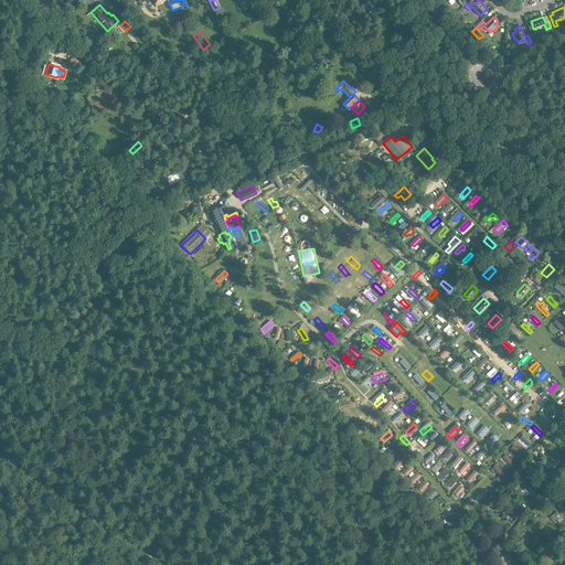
[(526,439),(524,441),(532,449),(534,446),(526,439)]
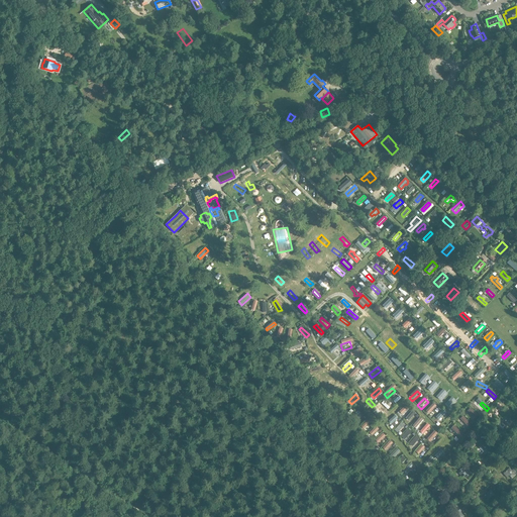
[(410,407),(407,404),(399,411),(402,414),(410,407)]
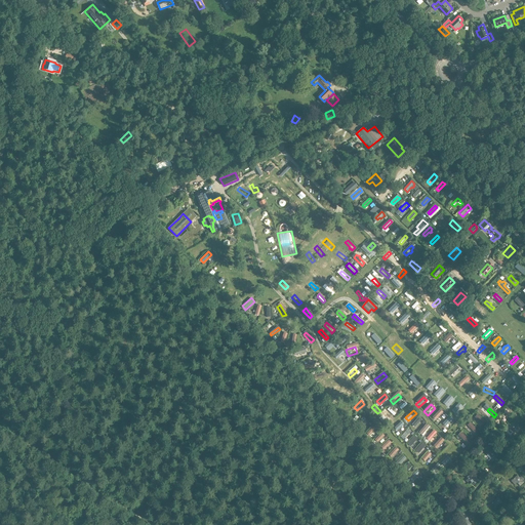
[(431,420),(435,423),(443,415),(439,412),(431,420)]
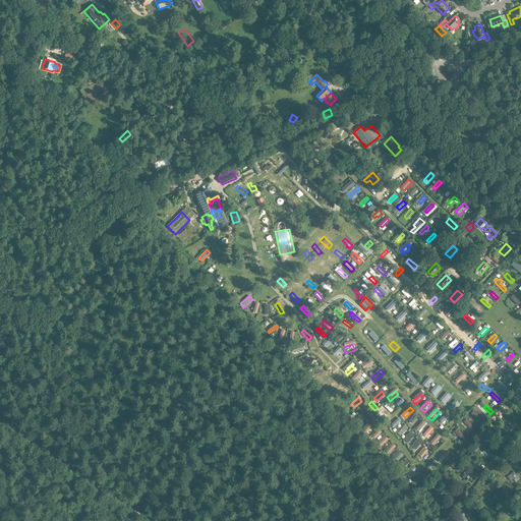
[(471,414),(478,421),(481,418),(473,410),(471,414)]
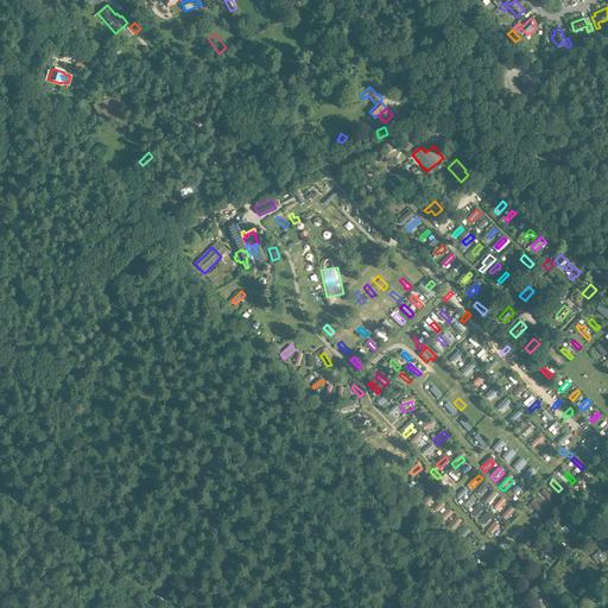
[(489,486),(485,482),(476,492),(477,492),(481,495),(489,486)]
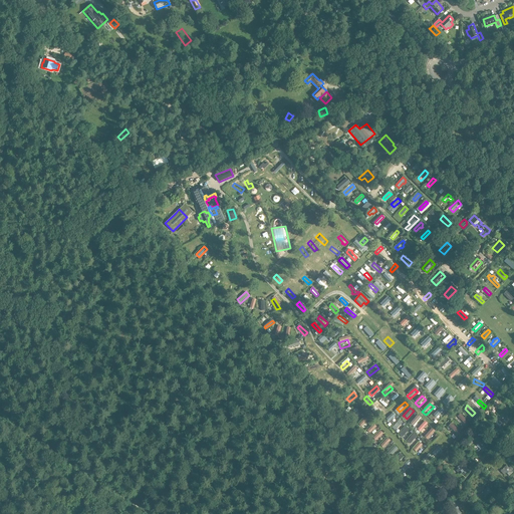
[(465,424),(468,421),(460,414),(457,417),(465,424)]
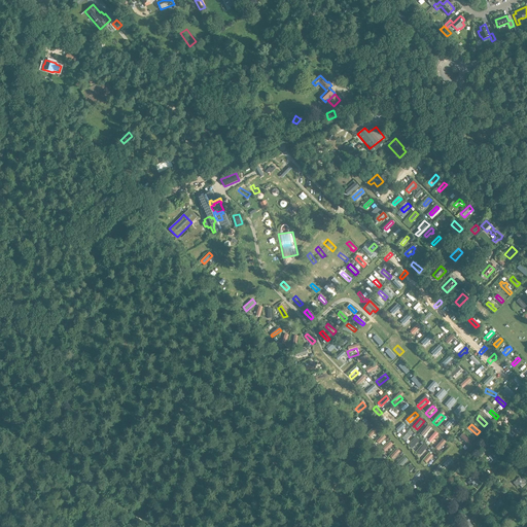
[(512,431),(517,436),(524,430),(519,424),(512,431)]
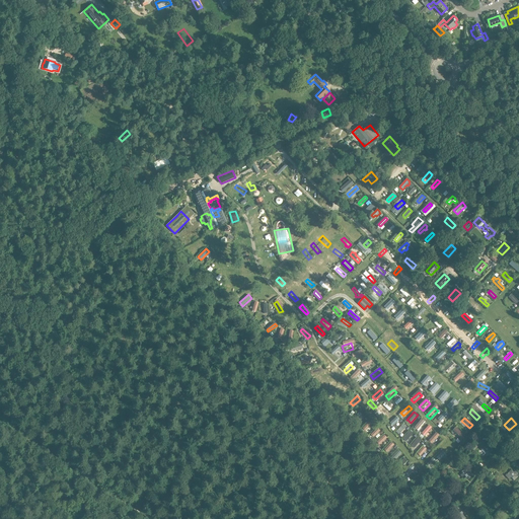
[(368,422),(362,429),(365,431),(371,424),(368,422)]
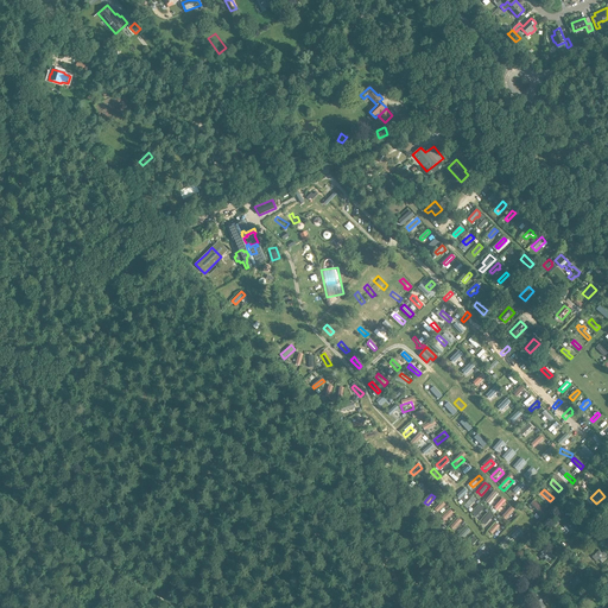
[(468,510),(476,500),(473,496),(463,506),(468,510)]
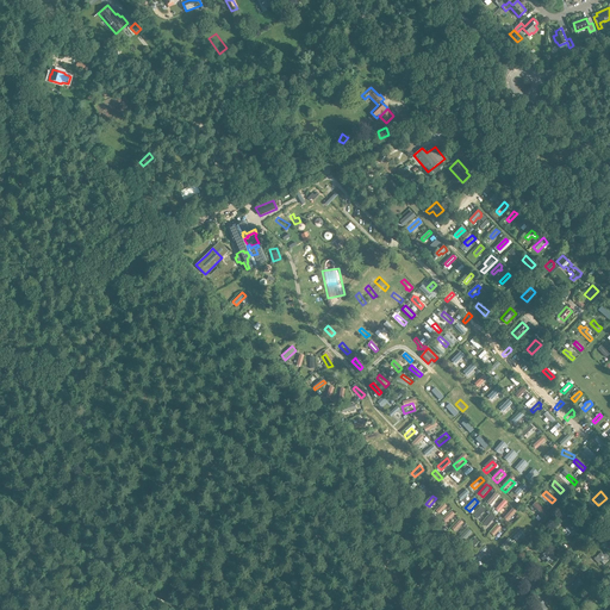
[(531,505),(541,514),(545,510),(535,502),(531,505)]
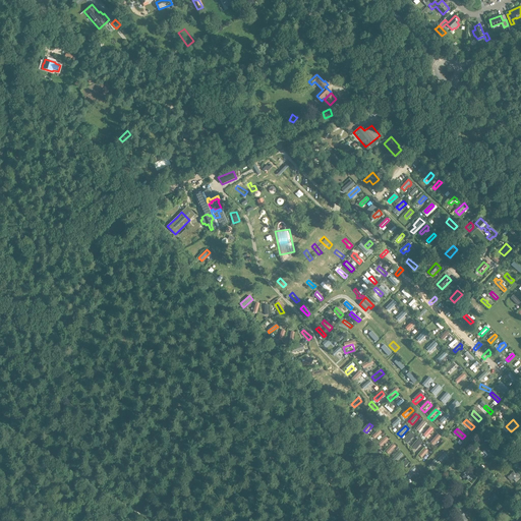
[(370,442),(379,435),(377,431),(368,439),(370,442)]
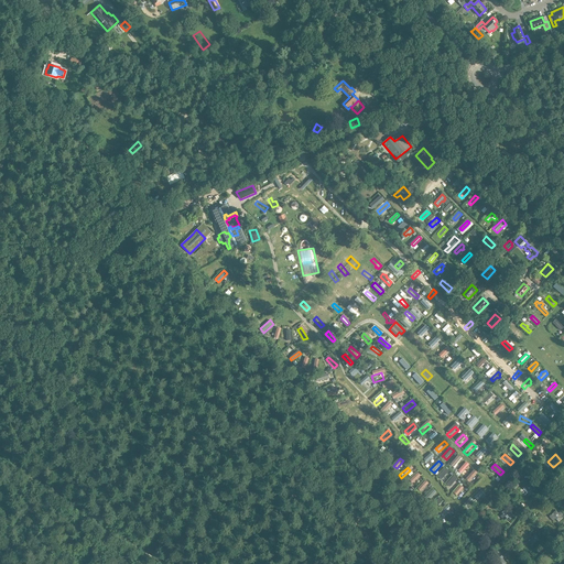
[(441,479),(449,470),(446,468),(437,477),(441,479)]
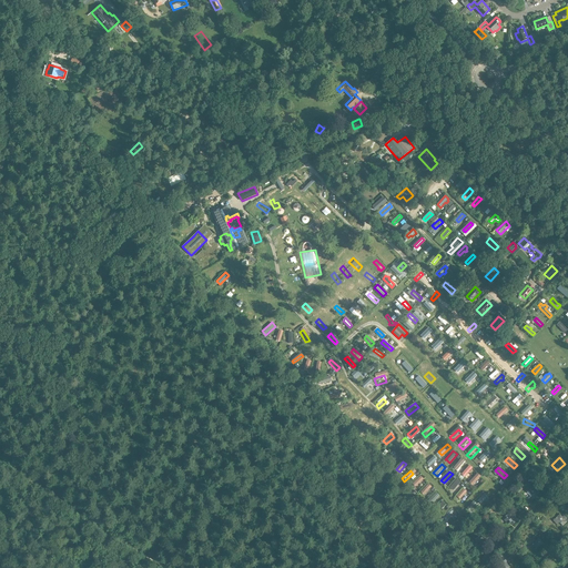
[(413,484),(415,487),(424,479),(421,476),(412,484),(413,484)]
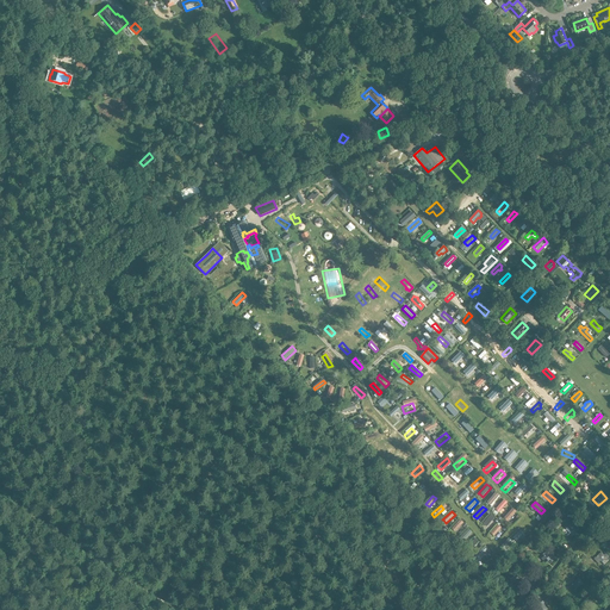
[(506,526),(516,516),(511,511),(502,522),(506,526)]
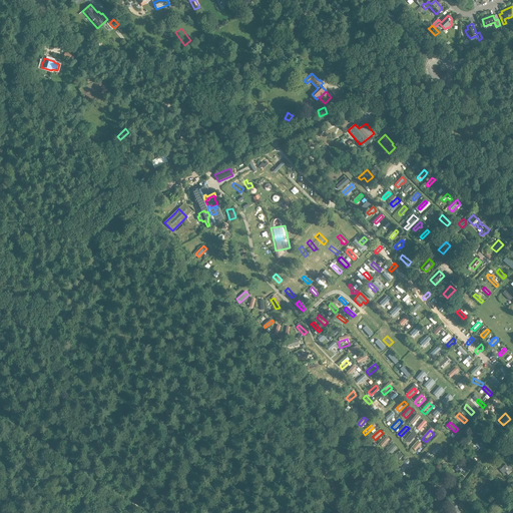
[(380,444),(383,447),(390,440),(387,437),(380,444)]
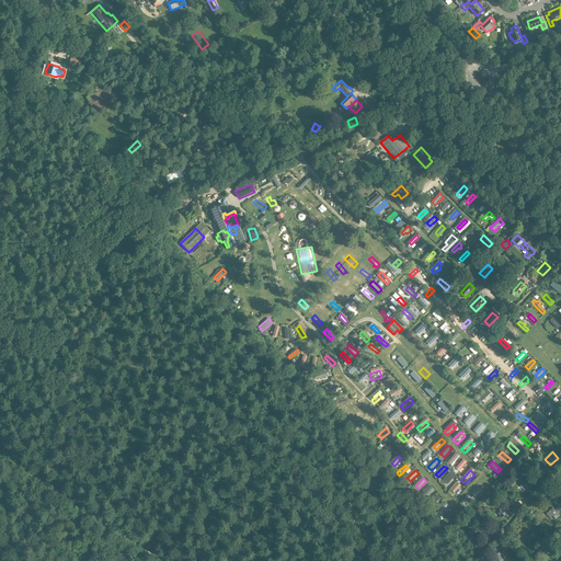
[(446,487),(451,480),(448,478),(443,484),(446,487)]
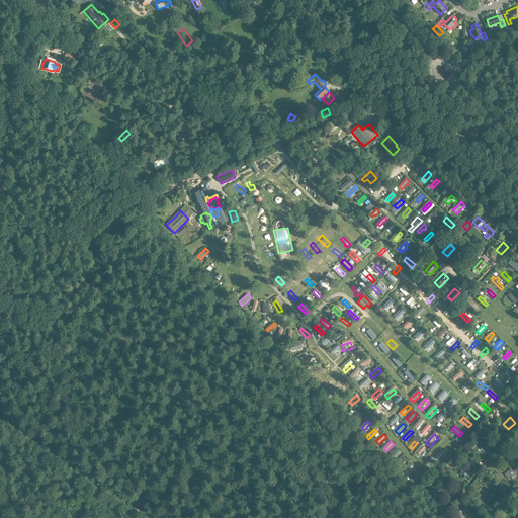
[(485,443),(480,448),(487,455),(492,449),(485,443)]
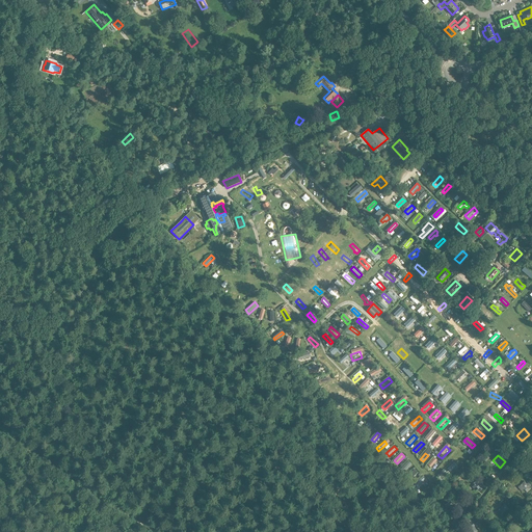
[(434,457),(427,464),(430,468),(437,460),(434,457)]
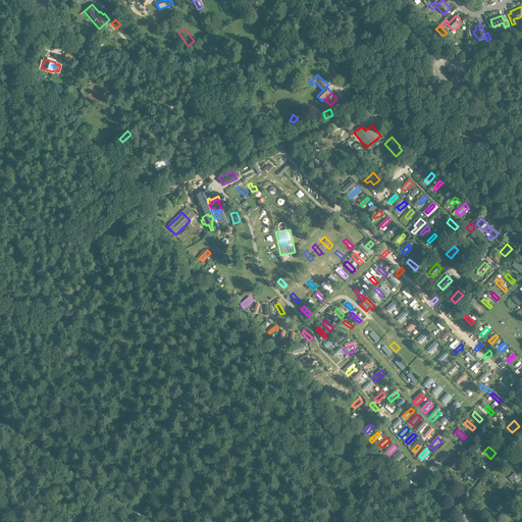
[(444,451),(441,454),(448,460),(449,458),(451,460),(452,459),(444,451)]
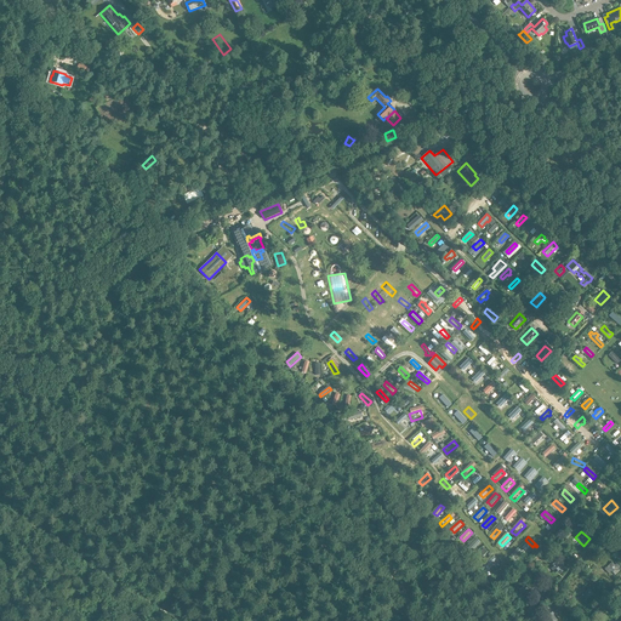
[(510,556),(512,557),(519,550),(517,547),(510,556)]
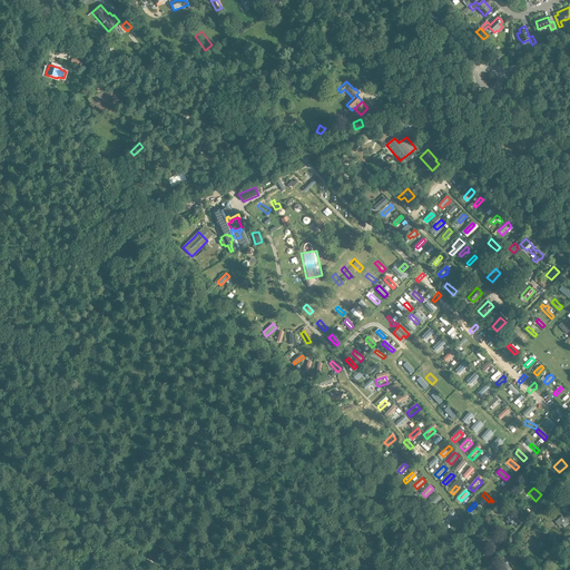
[(435,512),(439,514),(446,505),(444,503),(435,512)]
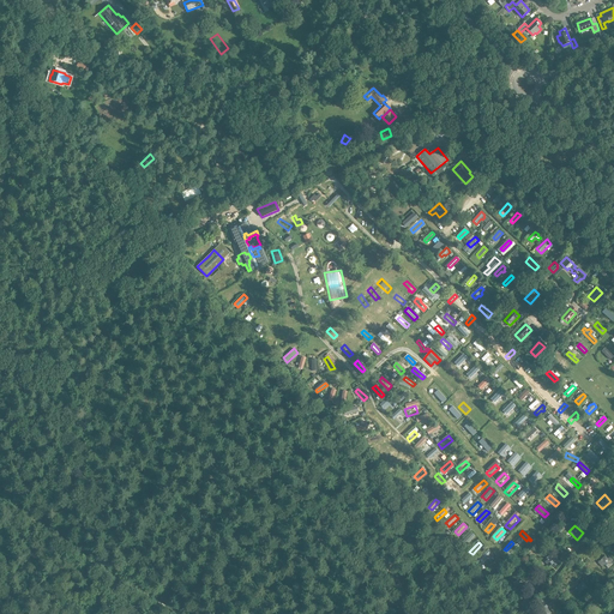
[(483,553),(474,561),(477,564),(486,555),(483,553)]
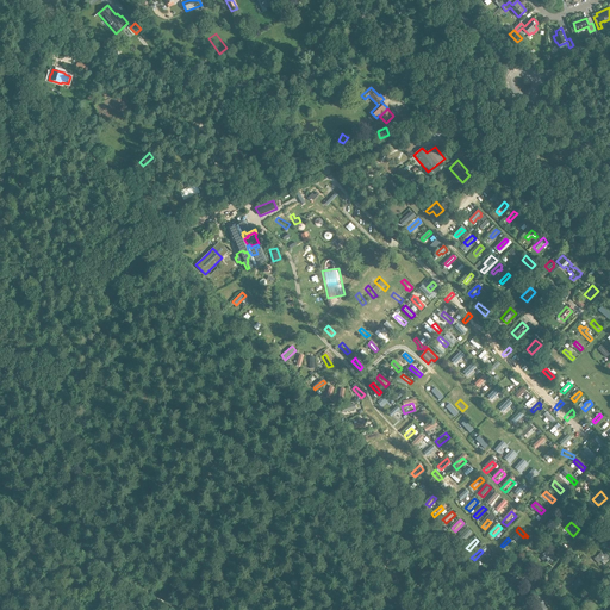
[(543,556),(541,559),(545,564),(548,561),(551,564),(556,558),(549,551),(547,554),(546,552),(542,555),(543,556)]
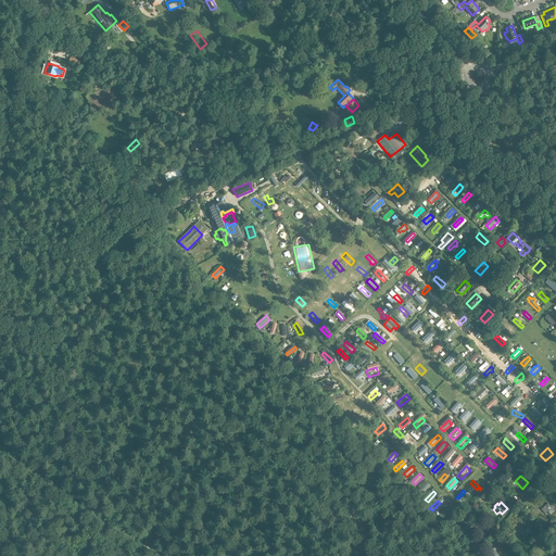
[(551,506),(547,503),(541,509),(545,514),(547,512),(551,515),(555,512),(553,509),(555,507),(552,504),(551,506)]
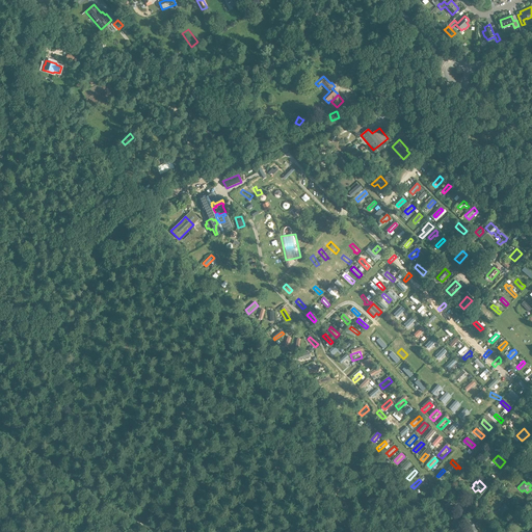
[(423,490),(425,493),(431,485),(429,483),(423,490)]
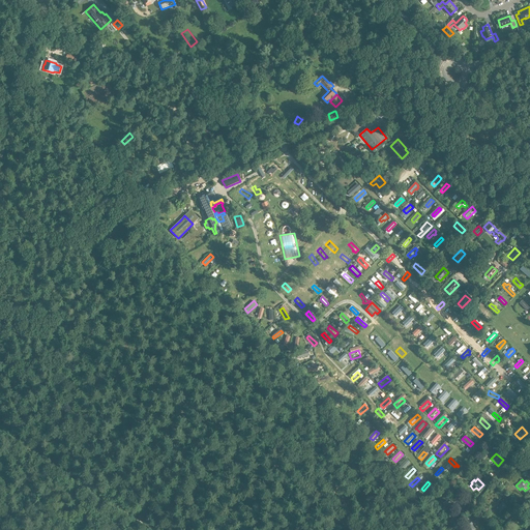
[(446,500),(442,503),(445,507),(448,506),(450,508),(458,501),(455,498),(451,501),(450,500),(448,502),(446,500)]
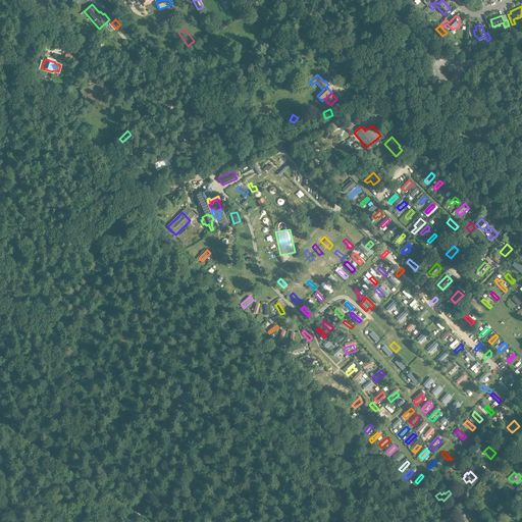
[(494,494),(486,503),(491,508),(500,500),(494,494)]
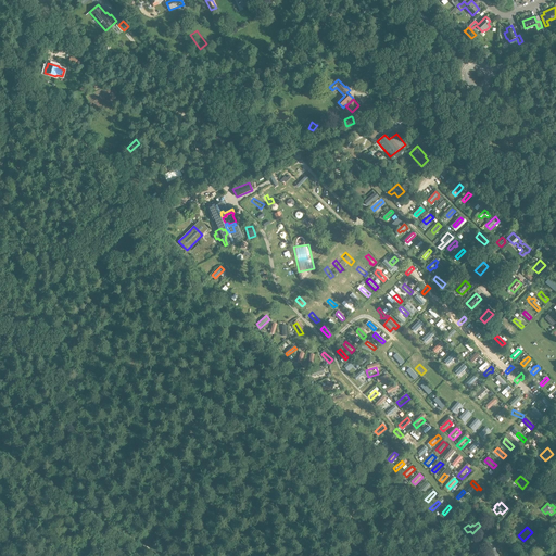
[(497,555),(500,555),(492,546),(485,552),(490,555),(497,555)]
